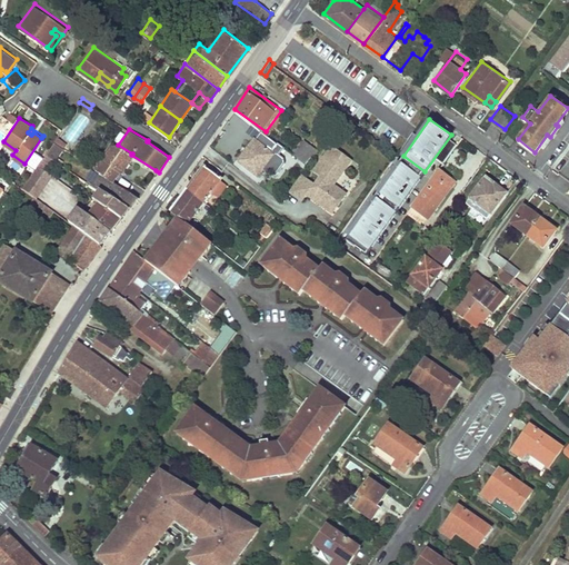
[(257,172),(280,142),(266,131),(258,140),(257,139),(247,151),(245,149),(238,157),(257,172)]
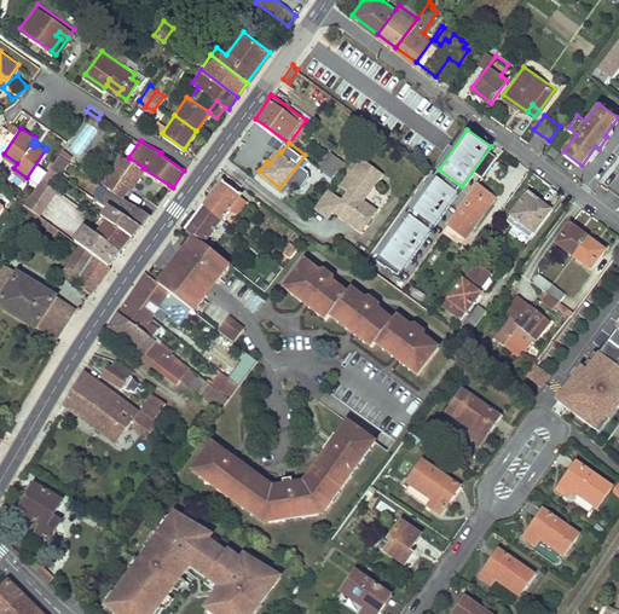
[(334,177),(346,160),(330,148),(318,164),(334,177)]
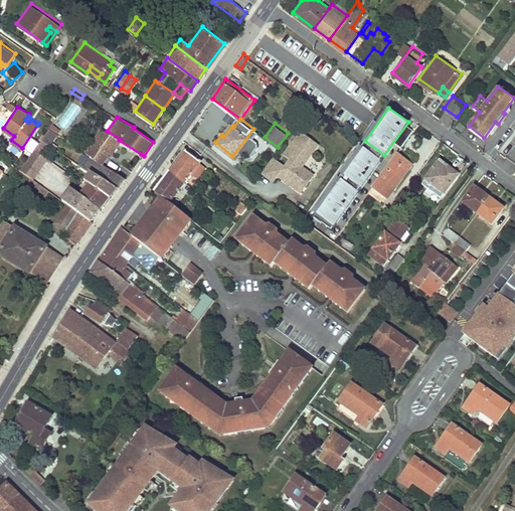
[(223,137),(232,126),(229,124),(221,135),(223,137)]
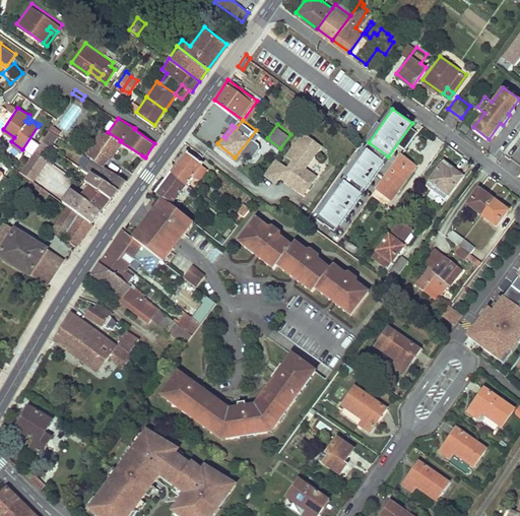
[(55,146),(62,135),(50,128),(43,138),(51,144),(55,146)]
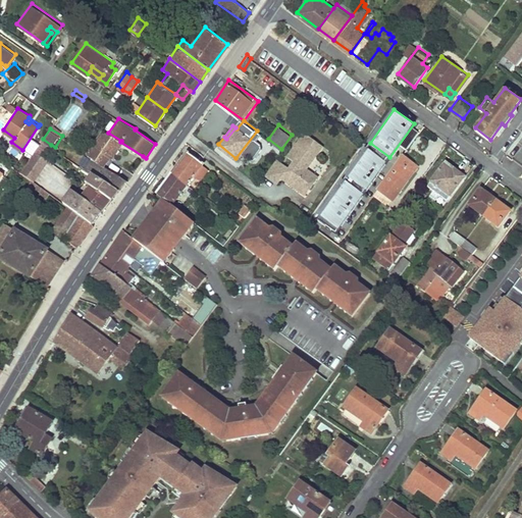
[(102,128),(86,152),(104,164),(111,155),(120,142),(121,141),(108,133),(102,128)]
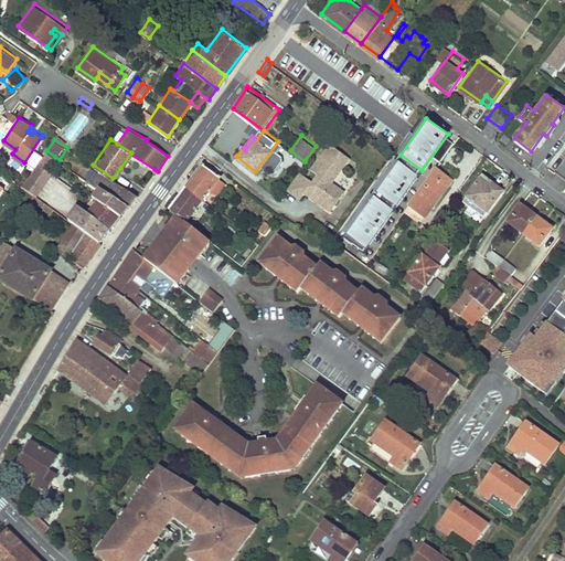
[(299,170),(287,186),(299,196),(307,186),(316,192),(312,197),(329,209),(342,191),(330,181),(348,157),(330,143),(311,168),(318,172),(312,180),(299,170)]
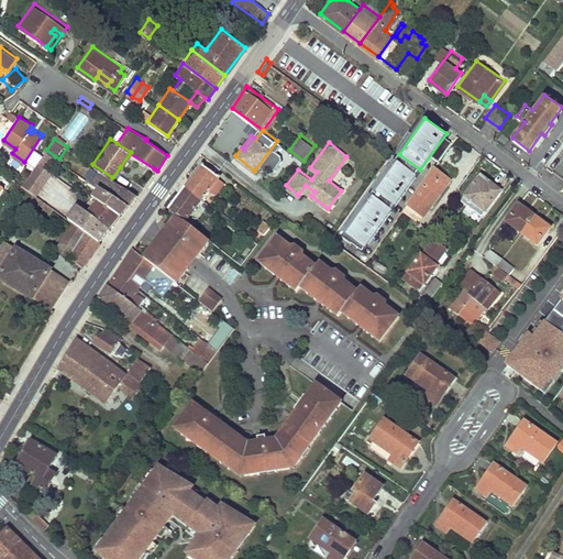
[(45,150),(37,161),(47,168),(55,156),(46,150),(45,150)]
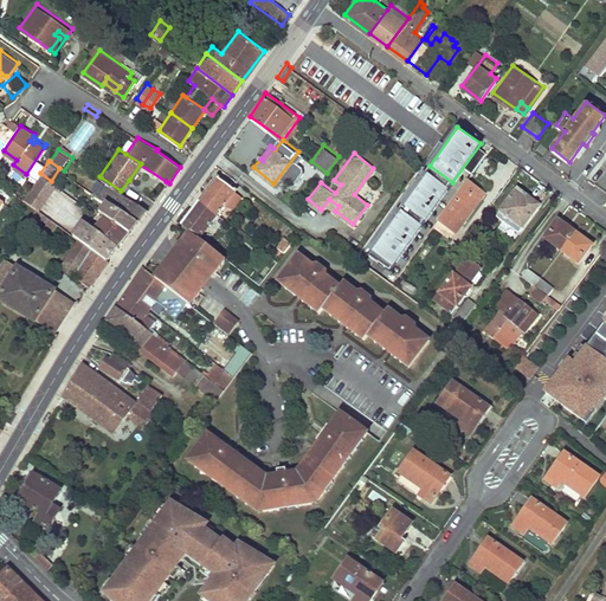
[(426,170),(404,204),(426,220),(449,188),(426,170)]
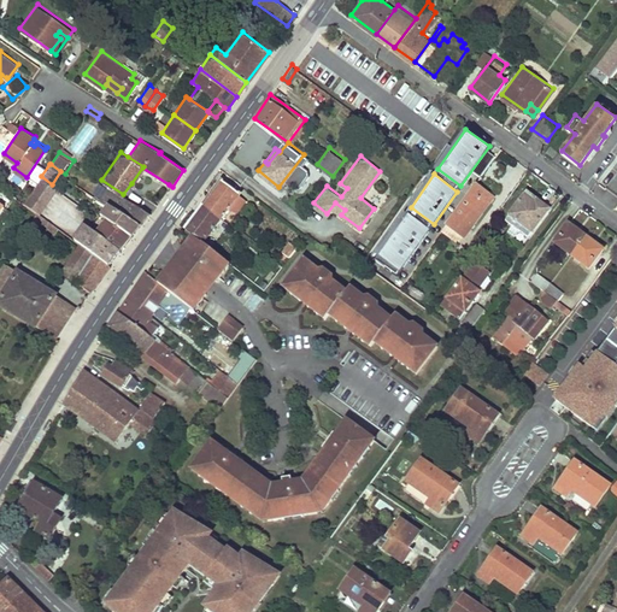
[(239,192),(223,178),(204,201),(221,216),(229,205),(238,194),(239,192)]
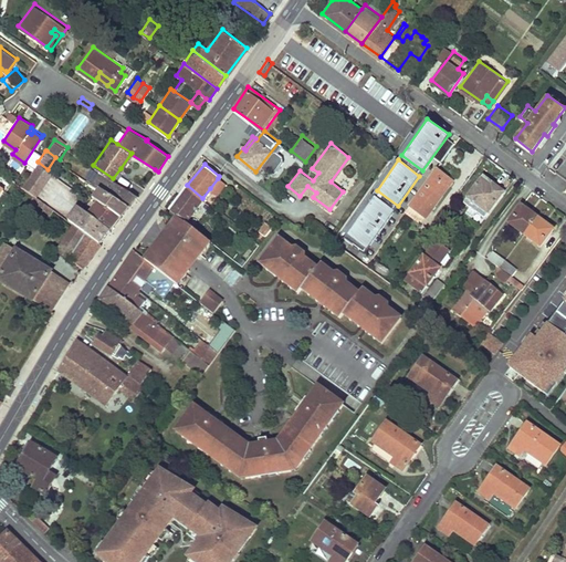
[(113,178),(93,165),(84,177),(98,187),(100,185),(128,205),(136,194),(113,178)]
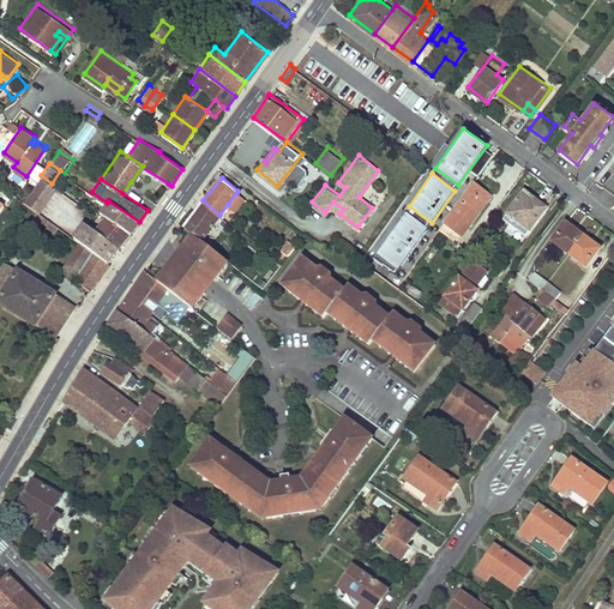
[(462,233),(489,193),(473,180),(444,219),(462,233)]
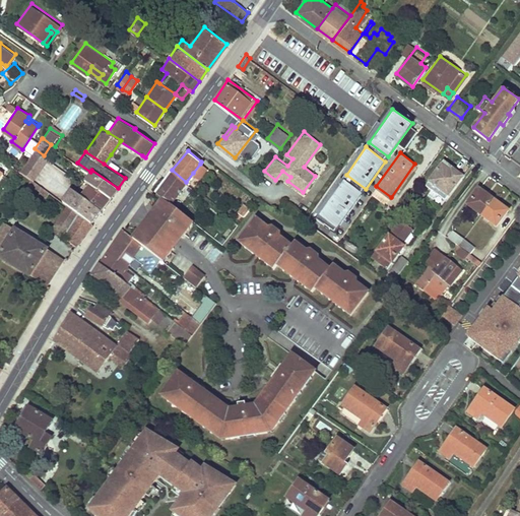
[(132,170),(111,154),(104,164),(125,178),(132,170)]
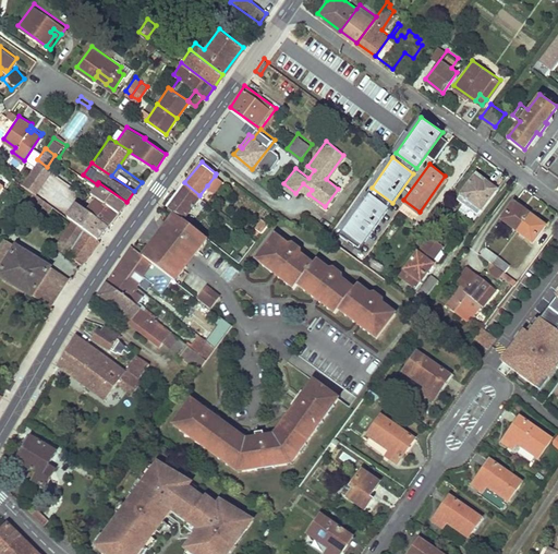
[(484,181),(474,173),(461,191),(481,206),(496,187),(486,178),(484,181)]
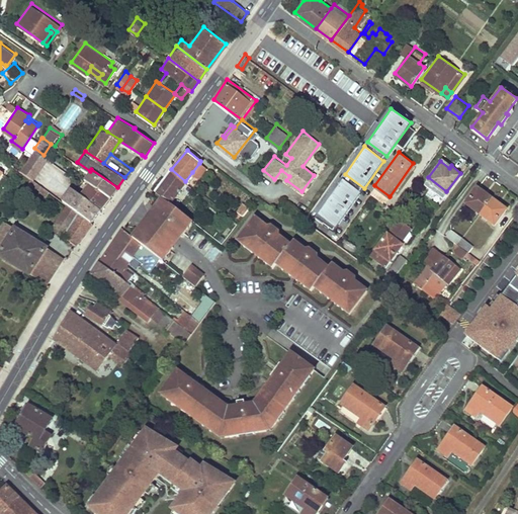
[(206,167),(199,163),(192,172),(198,177),(206,167)]
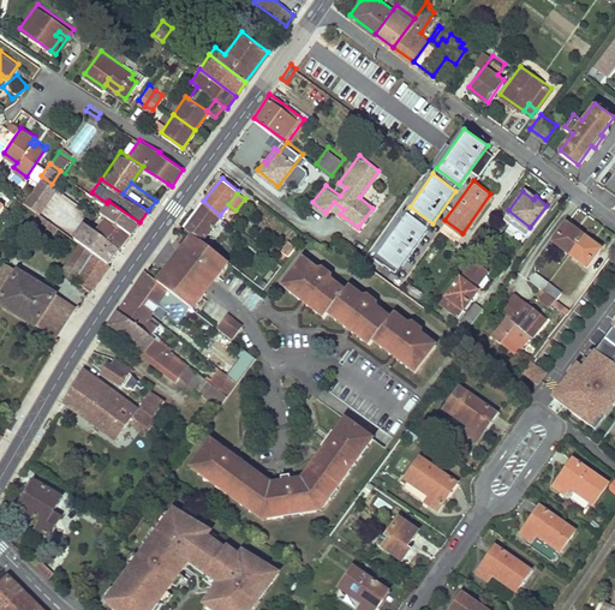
[(107,216),(131,233),(139,222),(108,201),(107,203),(100,211),(107,216)]
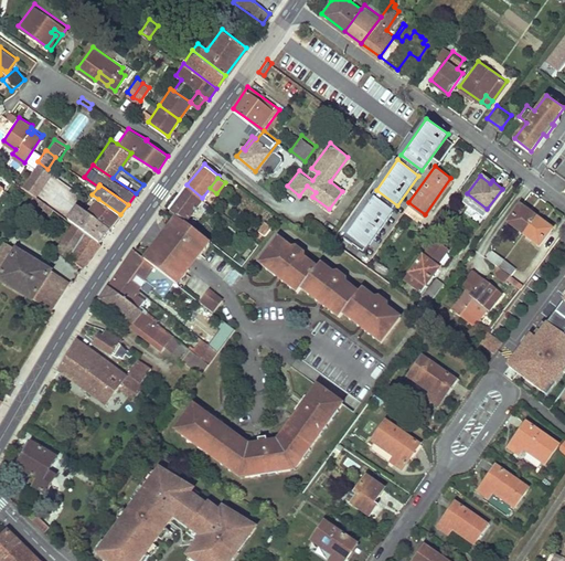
[(185,220),(202,198),(187,184),(169,208),(177,213),(185,220)]
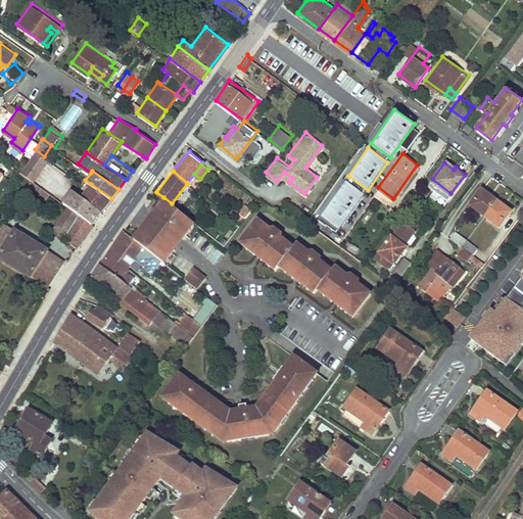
[(48,191),(30,178),(28,182),(45,195),(48,191)]
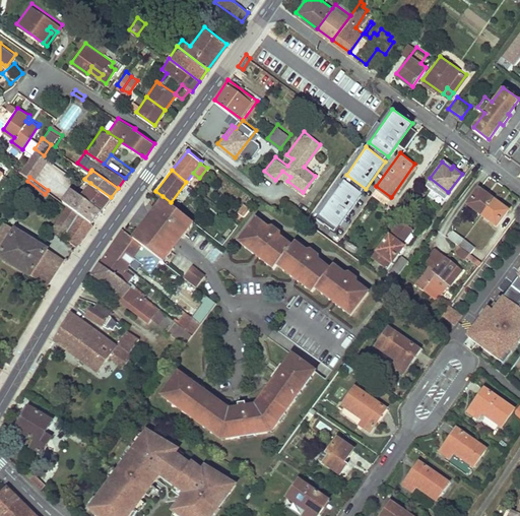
[(81,195),(90,183),(84,179),(75,190),(81,195)]
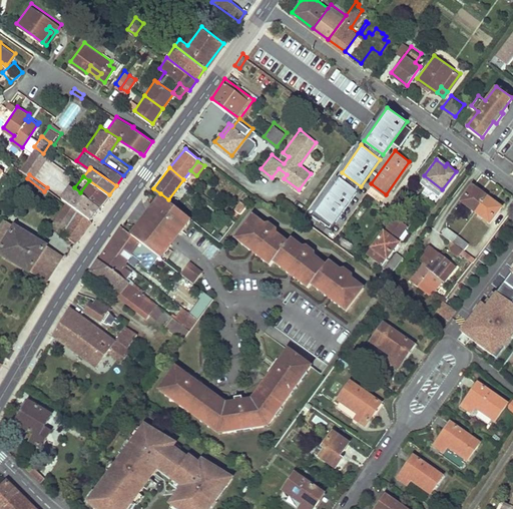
[(339,176),(314,210),(334,224),(359,190),(339,176)]
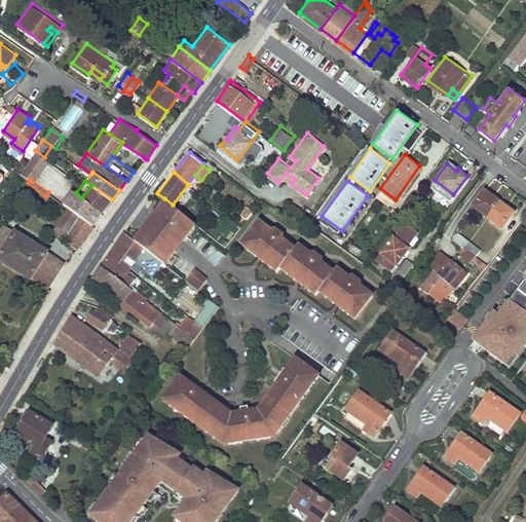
[(112,199),(91,185),(82,197),(103,212),(112,199)]
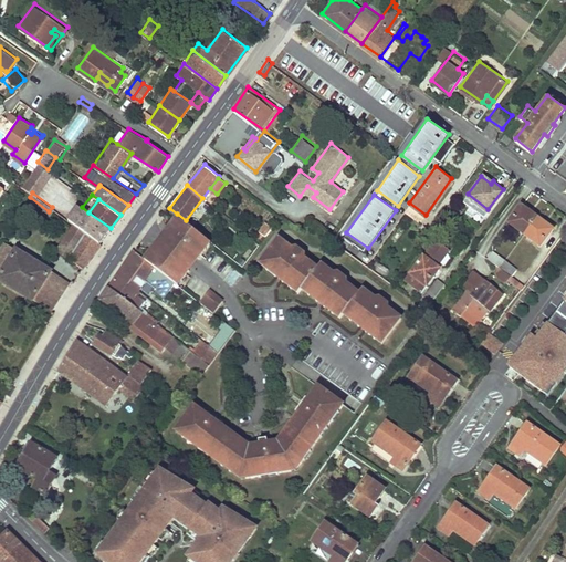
[(537,212),(521,201),(506,220),(523,232),(537,212)]
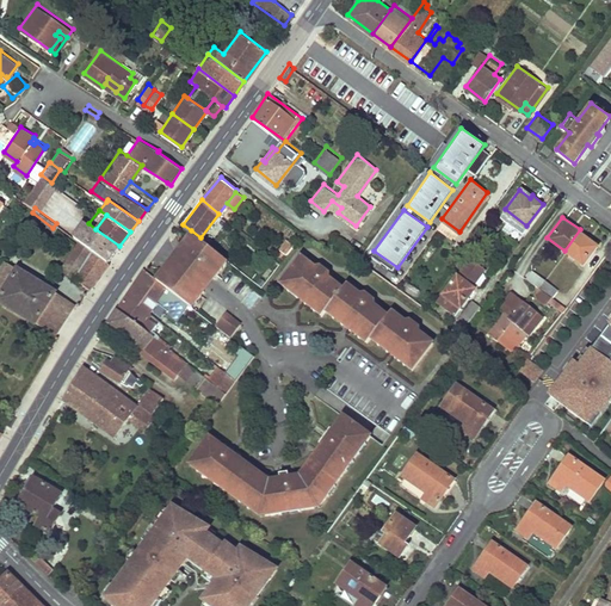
[(96,229),(88,223),(76,236),(80,240),(93,249),(107,260),(119,246),(96,229)]
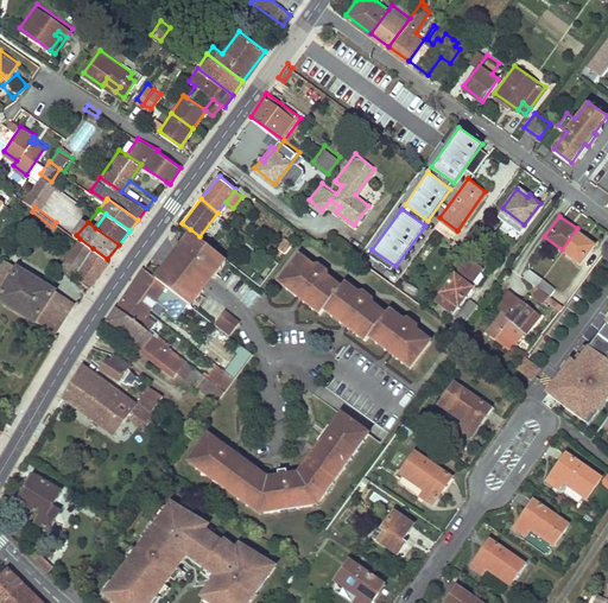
[(594,241),(577,228),(562,249),(580,261),(594,241)]
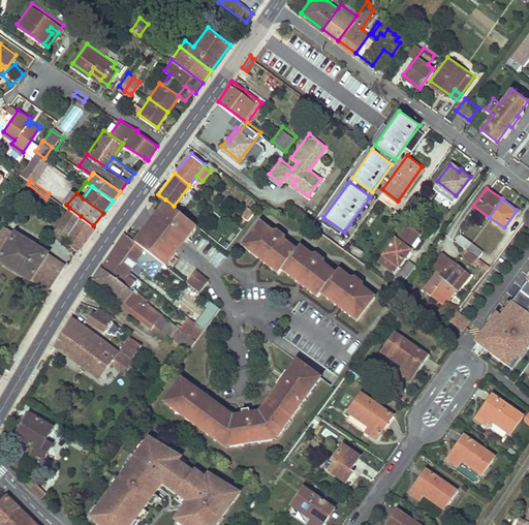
[(166,264),(196,223),(174,206),(165,199),(134,240),(162,261),(166,264)]
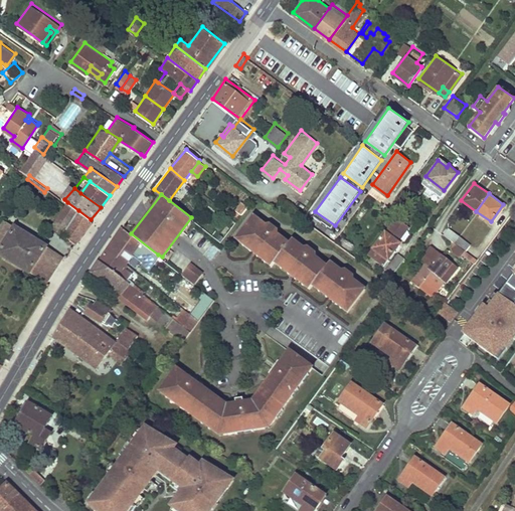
[(379,218),(389,206),(382,201),(374,212),(376,213),(375,215),(379,218)]
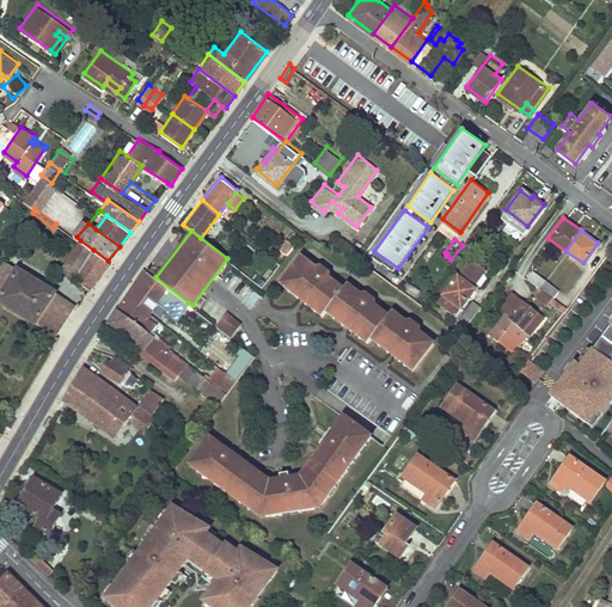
[(74,276),(93,250),(80,240),(61,268),(74,276)]
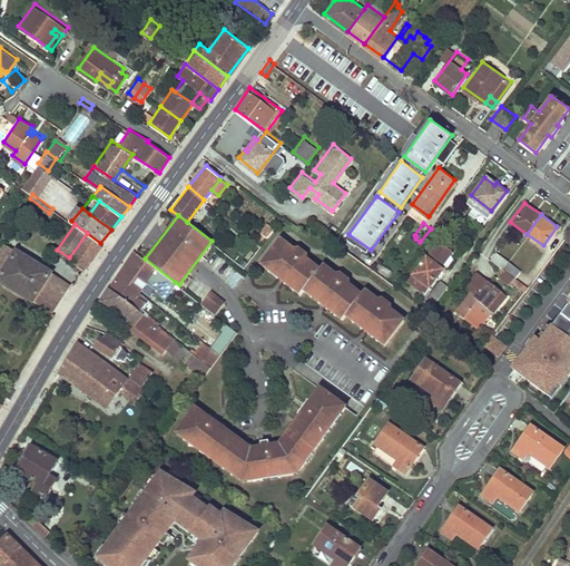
[(271,231),(264,225),(258,233),(265,238),(271,231)]
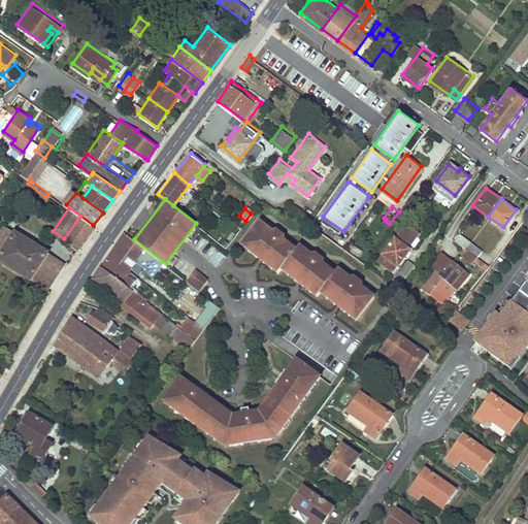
[(93,225),(80,216),(64,238),(77,248),(94,226),(93,225)]
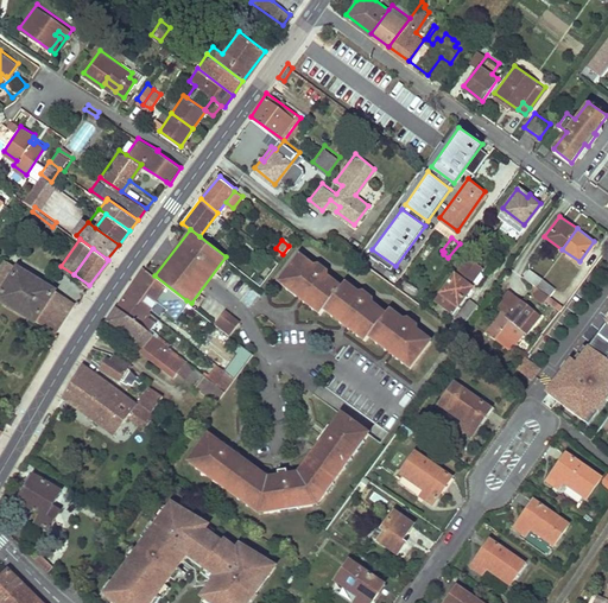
[(461,264),(441,289),(460,302),(474,284),(470,280),(482,265),(468,253),(466,255),(460,252),(455,259),(461,264)]
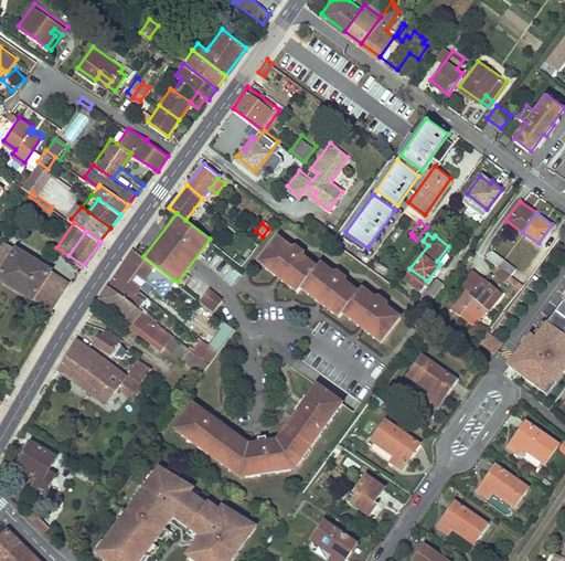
[(294,246),(278,235),(259,260),(266,265),(267,263),(276,270),(294,246)]
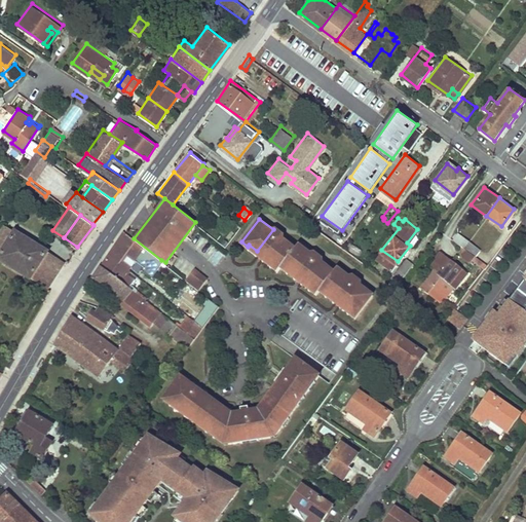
[(64,259),(5,223),(0,229),(0,257),(47,286),(64,259)]
